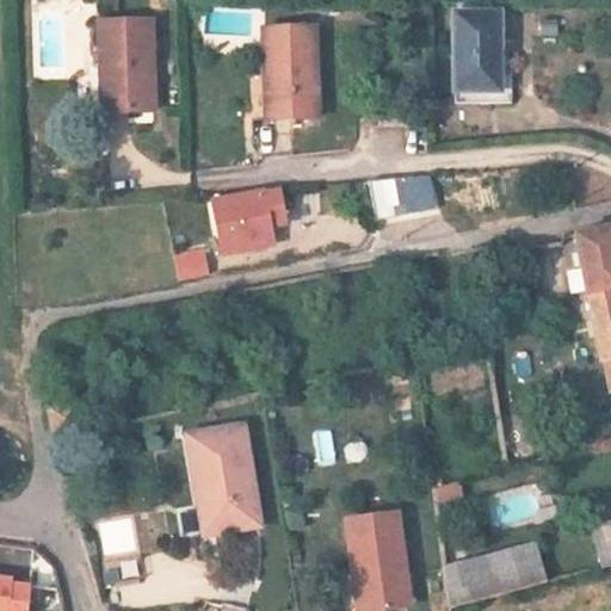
[(457,12),(456,91),(500,91),(500,12),(457,12)]
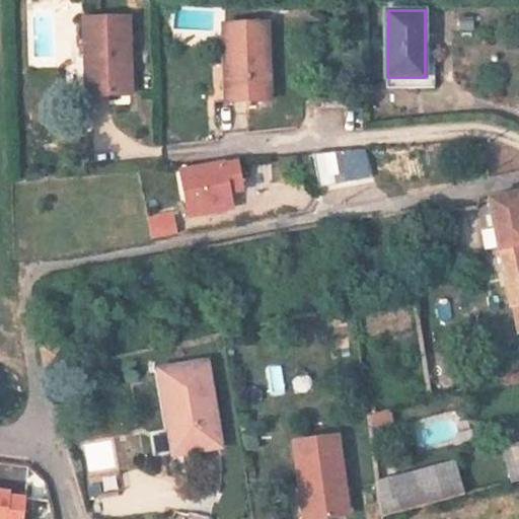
[(134,93),(129,16),(84,18),(86,58),(93,58),(95,95),(134,93)]
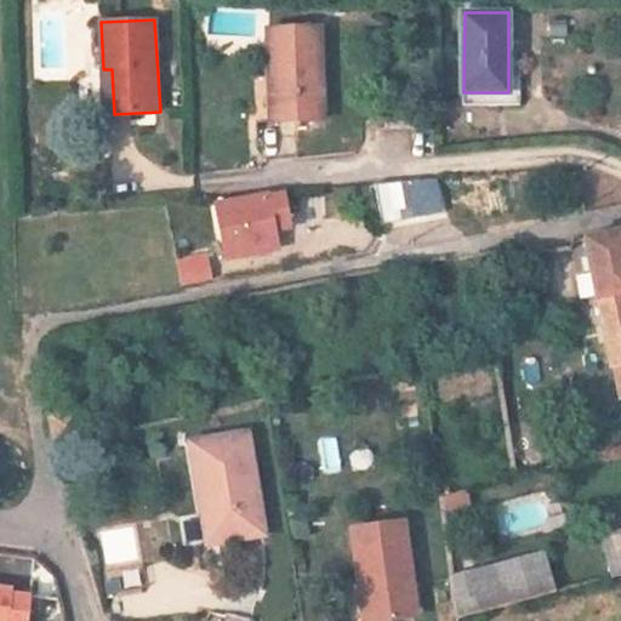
[(325,117),(323,26),(268,28),(269,73),(277,73),(278,118),(325,117)]
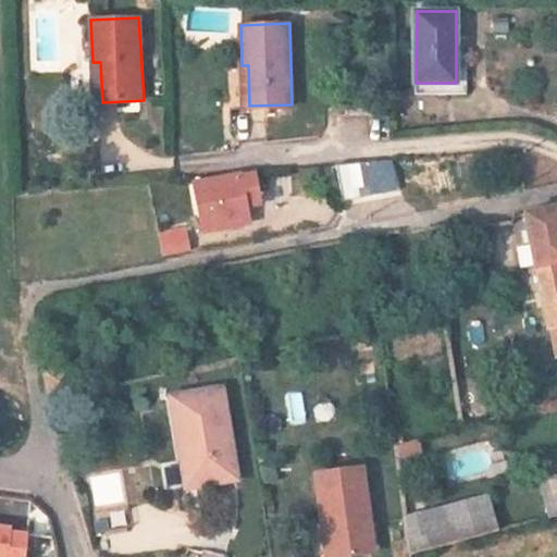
[(252,173),(239,176),(238,173),(193,183),(202,231),(248,221),(245,205),(259,202),(252,173)]
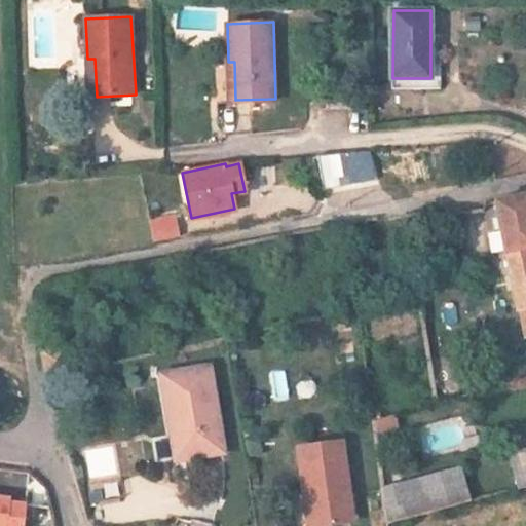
[(525,211),(508,215),(519,269),(524,316),(525,315),(525,211)]
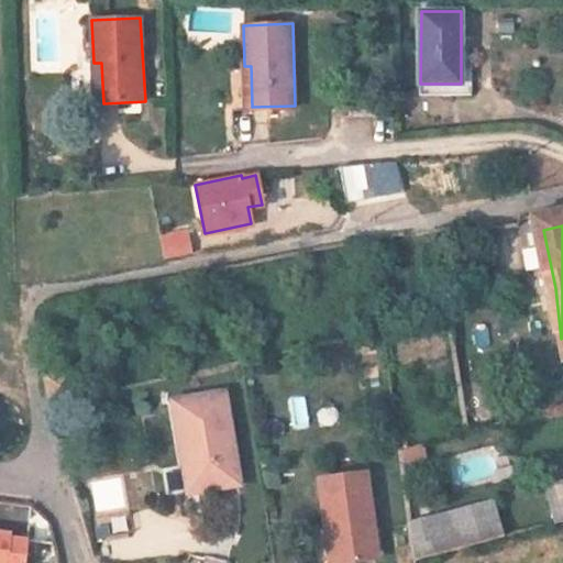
[(192,234),(164,240),(168,256),(196,251),(192,234)]
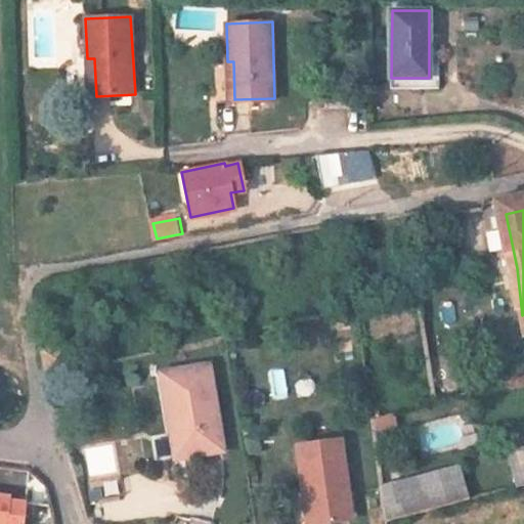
[(439,324),(471,320),(468,300),(436,304),(439,324)]
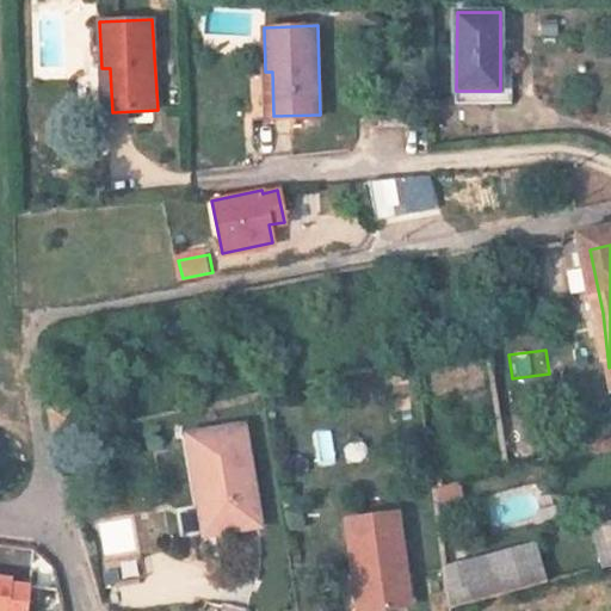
[(72,405),(44,411),(49,443),(79,437),(72,405)]
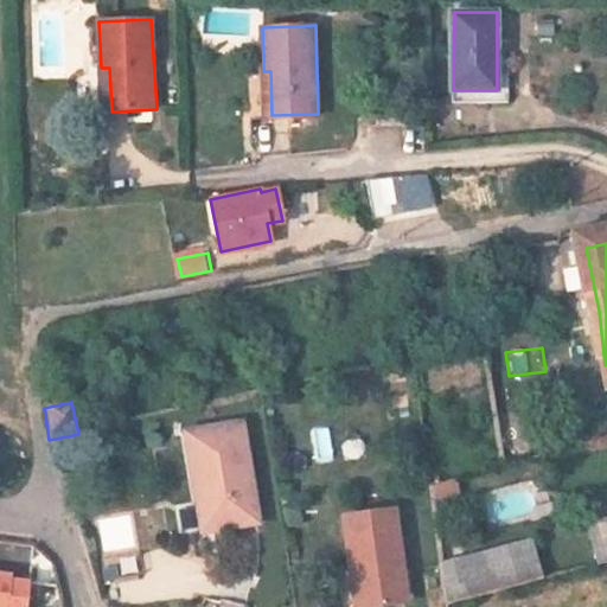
[(183,445),(189,492),(200,491),(206,543),(255,537),(241,438),(183,445)]
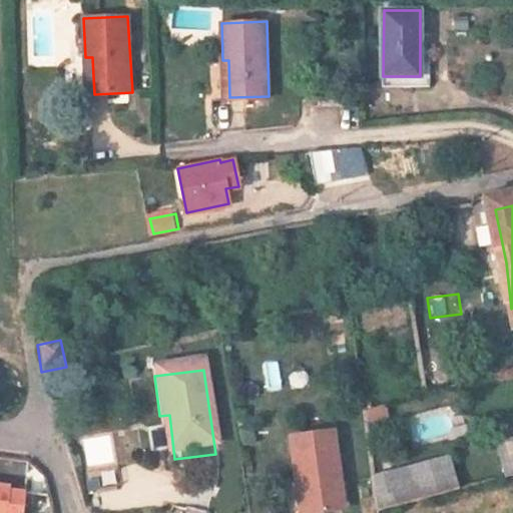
[(386,405),(364,410),(368,428),(389,423),(386,405)]
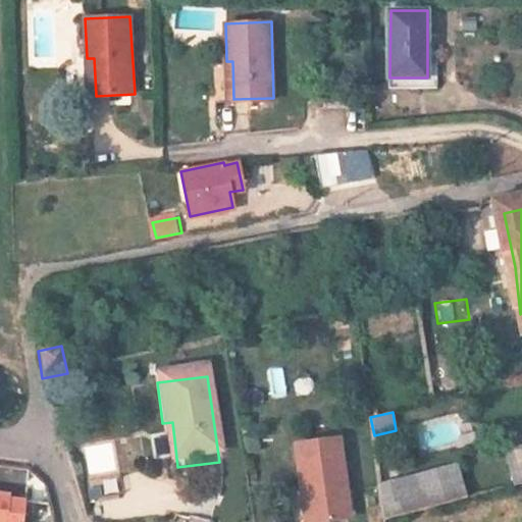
[(172,422),(162,423),(167,468),(177,467),(172,422)]
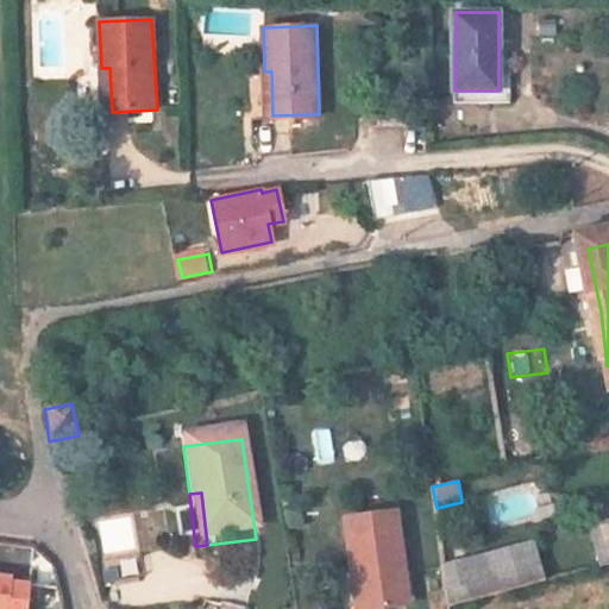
[(105,520),(108,547),(132,545),(129,518),(105,520)]
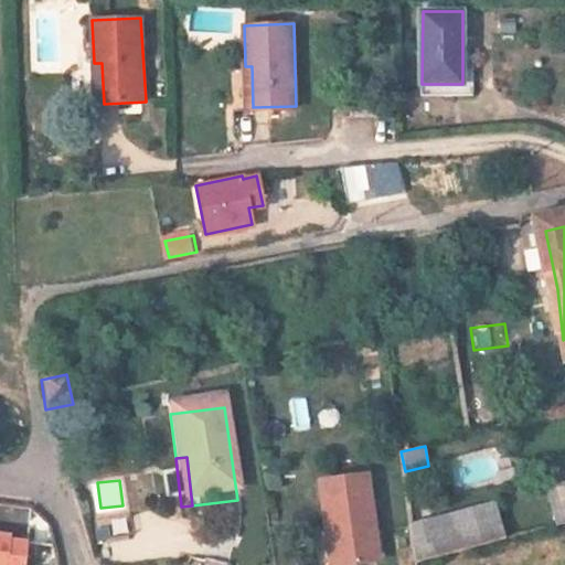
[(331,487),(336,533),(344,532),(348,564),(374,564),(387,564),(379,483),(331,487)]
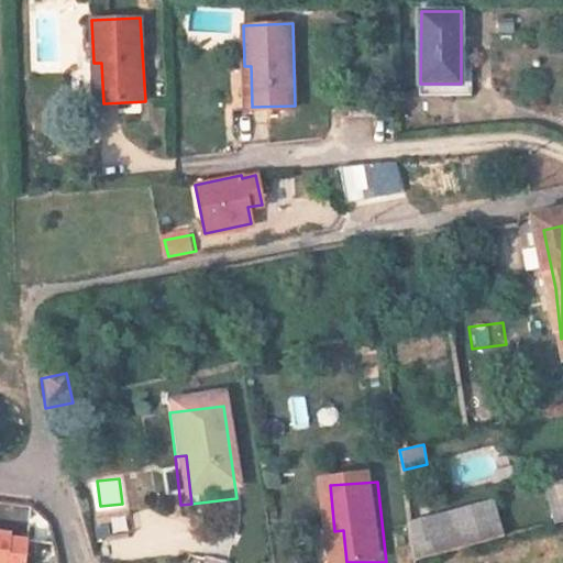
[(506,509),(426,529),(430,558),(430,562),(452,562),(516,545),(506,509)]
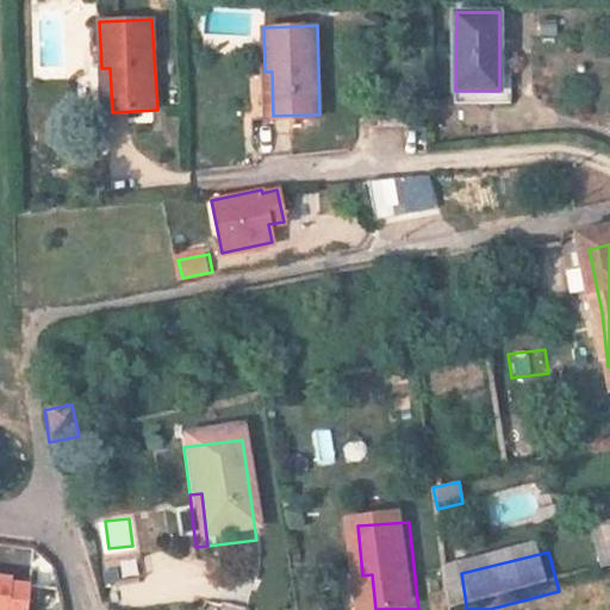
[(105,582),(139,576),(136,555),(101,561),(105,582)]
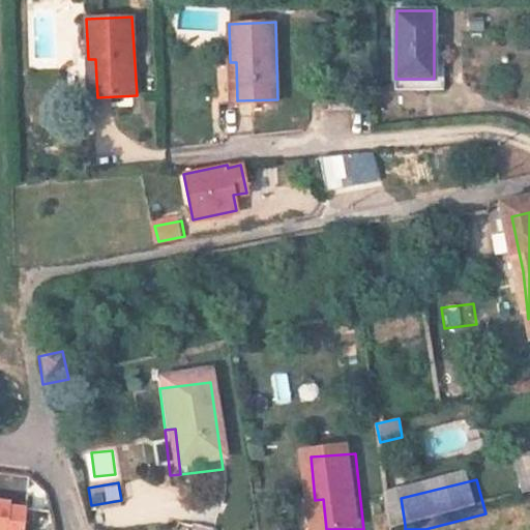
[(318,529),(326,529),(323,499),(315,500),(318,529)]
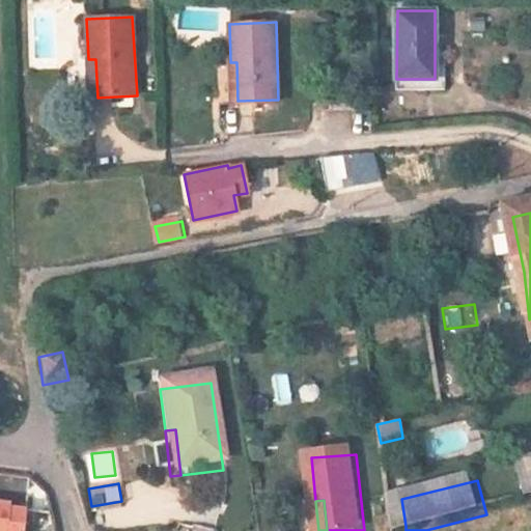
[(26,530),(28,519),(0,514),(0,530),(26,530)]
